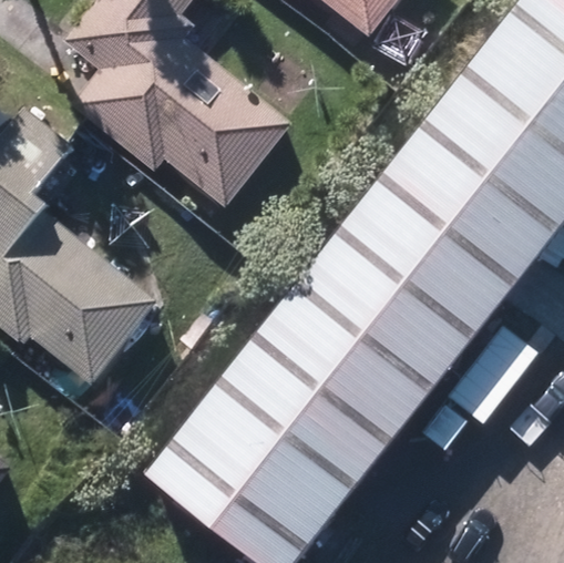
[(164,162),(222,208),(289,124),(184,39),(194,28),(180,17),(192,0),(95,0),(63,40),(100,71),(70,106),(153,173),(164,162)]
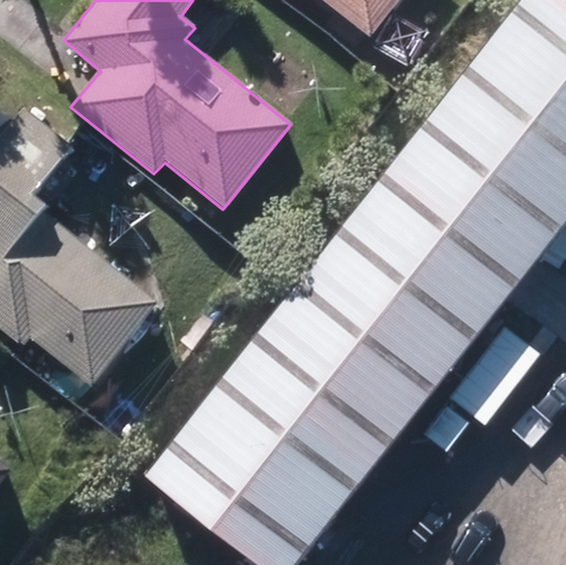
[(314,564),(303,556),(537,259),(555,275),(565,259),(565,231),(560,228),(565,221),(565,0),(517,0),(145,476),(257,564),(314,564)]
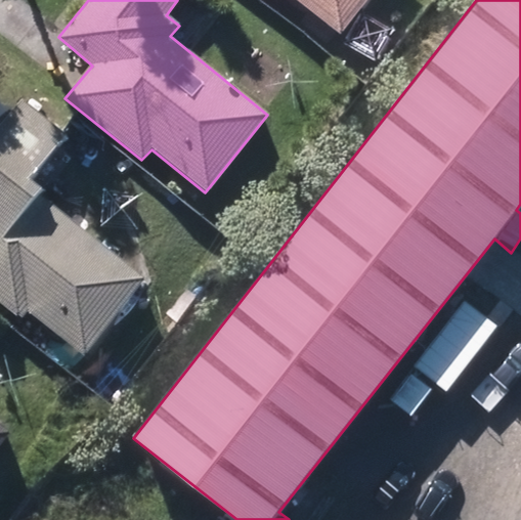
[(295,0),(339,33),(363,0),(295,0)]
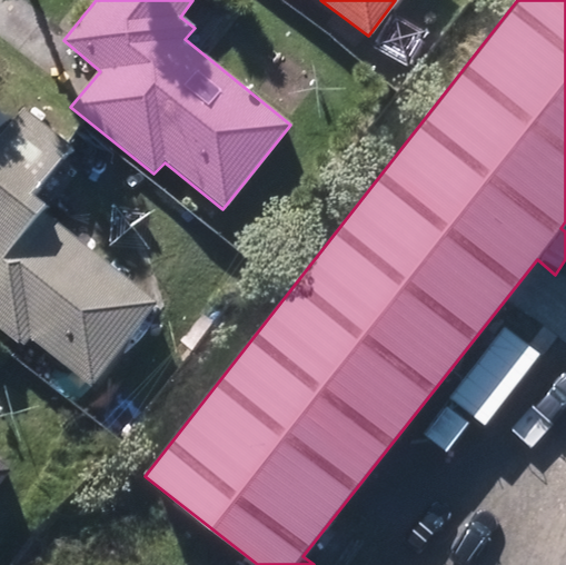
[(28,336),(89,387),(157,303),(43,211),(47,207),(32,194),(70,146),(22,108),(0,135),(0,328),(21,346),(28,336)]
